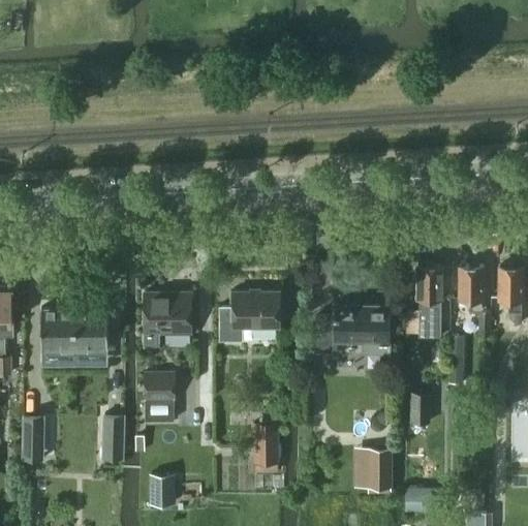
[(432,267),(430,264),(424,264),(421,267),(417,267),(417,299),(420,299),(418,338),(440,338),(441,300),(441,267),(432,267)]
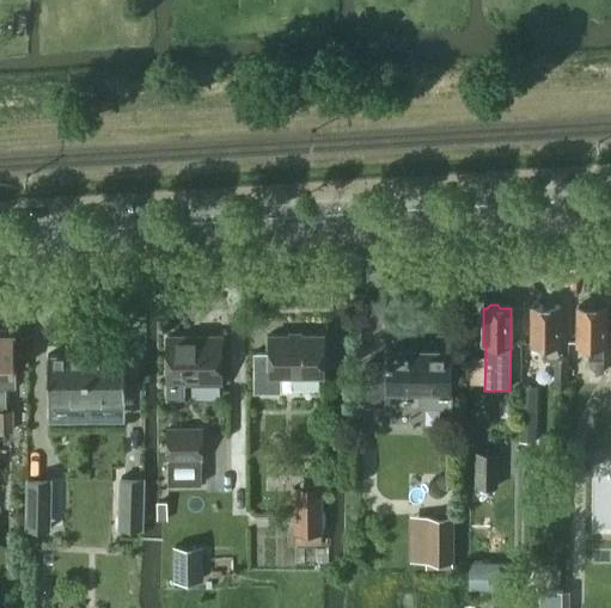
[(551,306),(545,306),(542,308),(531,308),(530,349),(543,349),(543,361),(557,361),(557,349),(558,349),(560,308),(555,308),(551,306)]
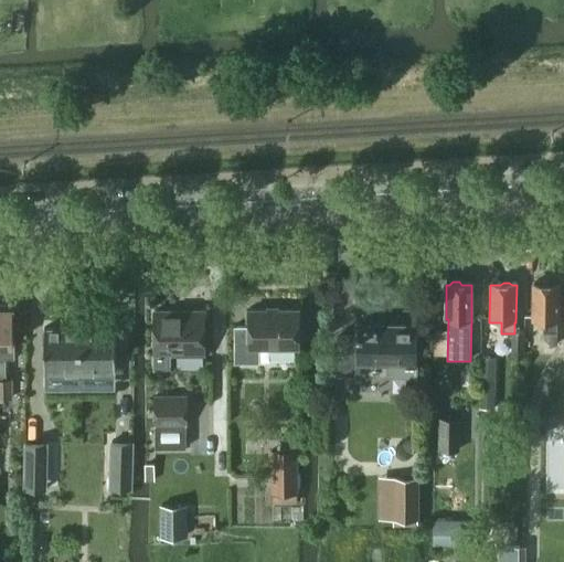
[(532,285),(532,320),(544,320),(543,341),(550,348),(555,348),(555,358),(562,358),(563,335),(556,335),(557,320),(559,320),(559,286),(557,286),(554,286),(554,283),(543,283),(543,286),(532,285)]
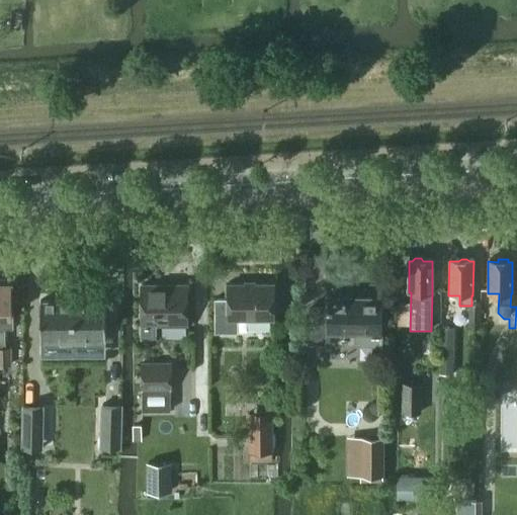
[(0,349),(5,350),(5,340),(4,317),(12,317),(11,285),(5,285),(5,282),(0,282),(0,349)]
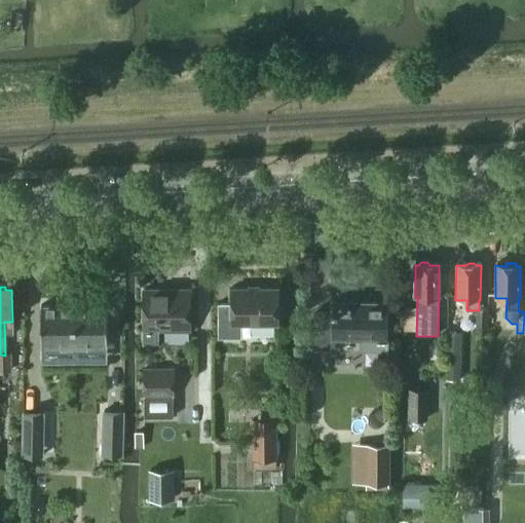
[(277,329),(277,291),(231,291),(231,306),(218,305),(218,340),(241,340),(241,329),(277,329)]
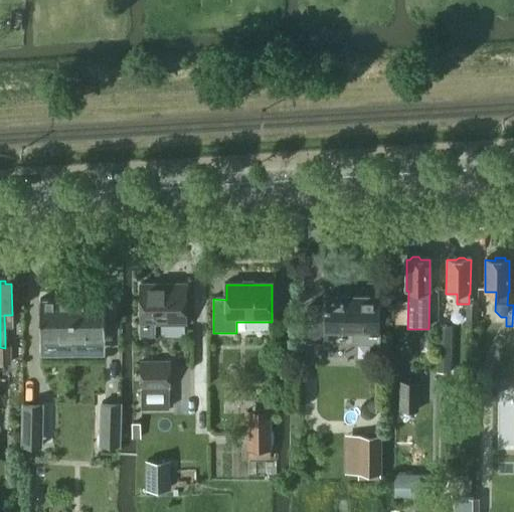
[(161,286),(140,286),(140,327),(186,326),(185,286),(161,286)]
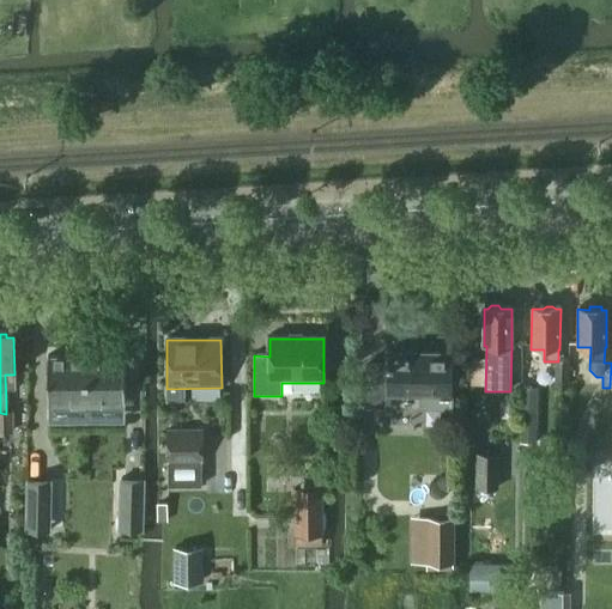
[(452,355),(388,354),(388,365),(368,365),(367,408),(388,408),(389,396),(420,397),(420,408),(450,408),(452,355)]
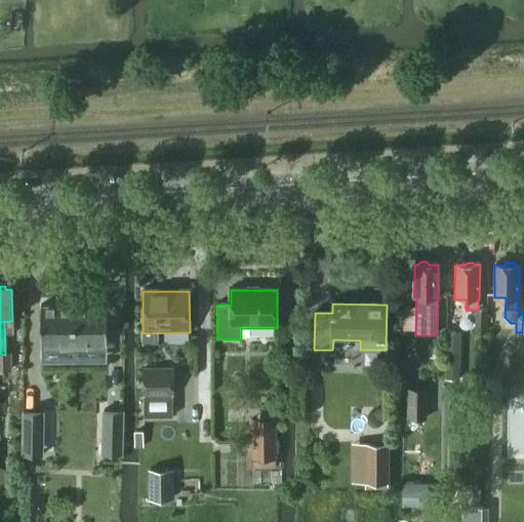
[(61,352),(74,352),(73,306),(61,306),(61,308),(42,308),(40,308),(40,348),(42,348),(42,347),(61,347),(61,352)]
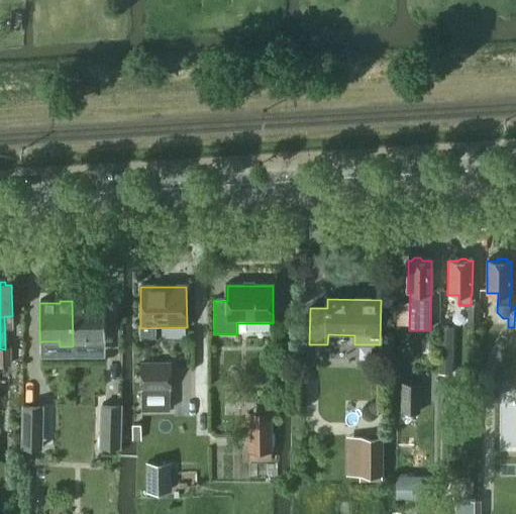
[(85,301),(72,301),(73,346),(85,345),(85,341),(103,341),(103,342),(105,342),(104,302),(103,302),(103,303),(85,303),(85,301)]
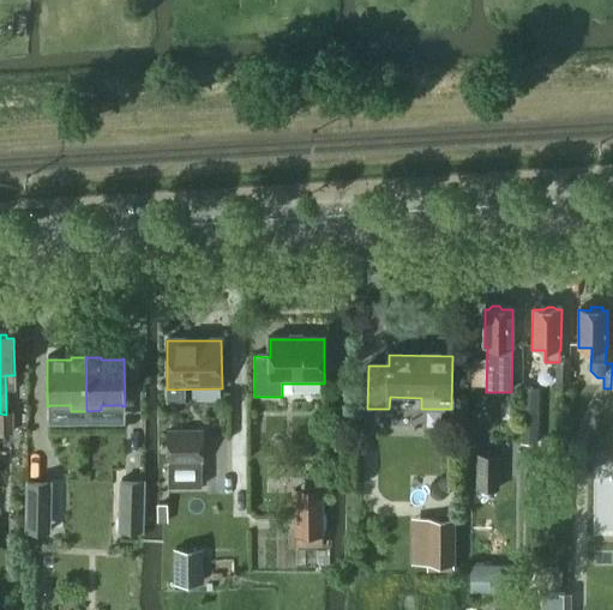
[(570,363),(560,363),(560,368),(556,368),(556,391),(569,392),(570,363)]
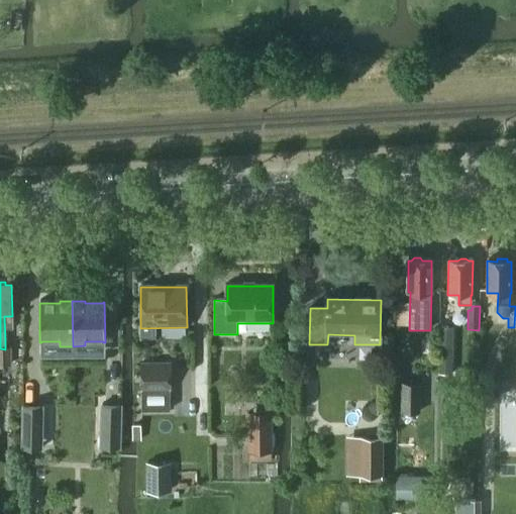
[(452,330),(440,329),(438,376),(451,376),(452,330)]
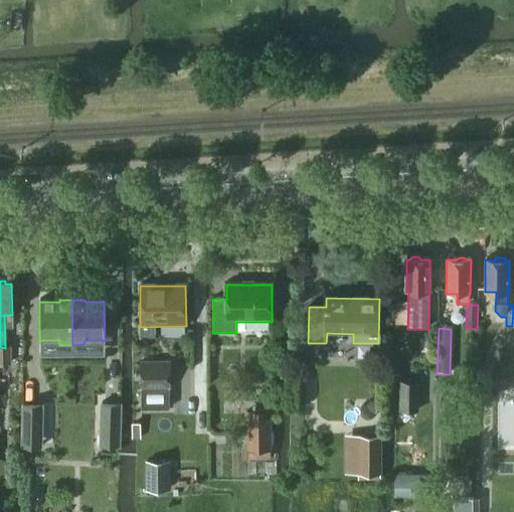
[(5,348),(0,347),(0,366),(11,366),(11,348),(5,348)]
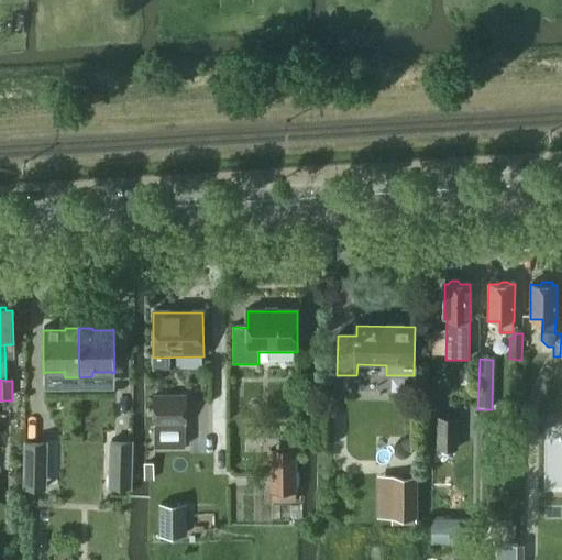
[(153,429),(154,429),(184,428),(186,428),(186,396),(153,396),(153,429)]
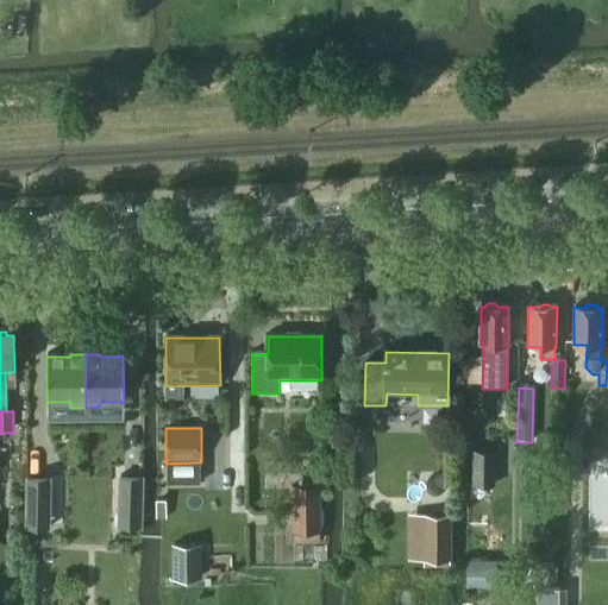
[(495,453),(474,453),(472,486),(494,486),(495,453)]
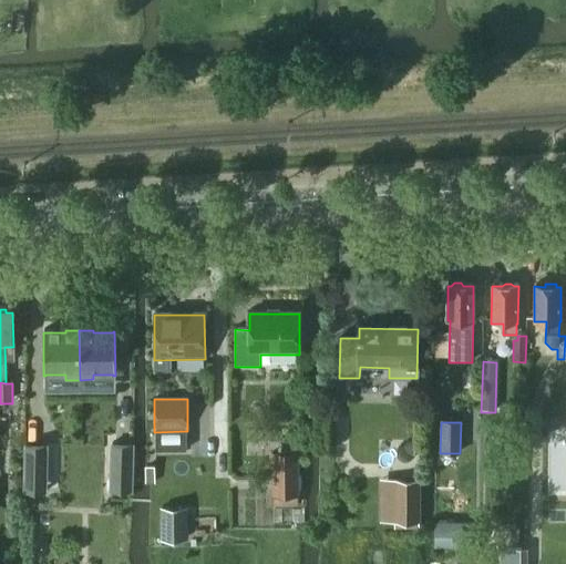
[(185,431),(155,432),(155,452),(185,451),(185,431)]
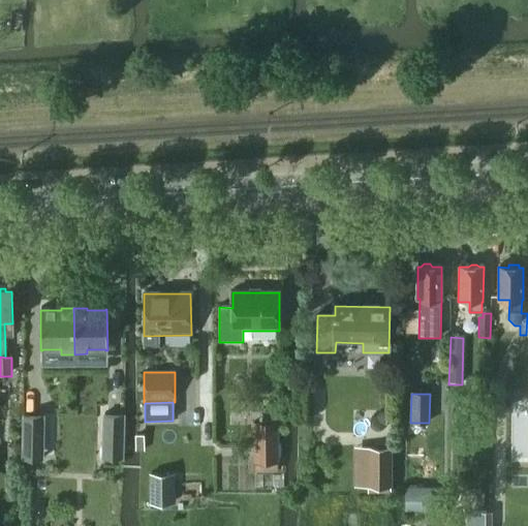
[(103,415),(102,446),(122,447),(123,416),(103,415)]
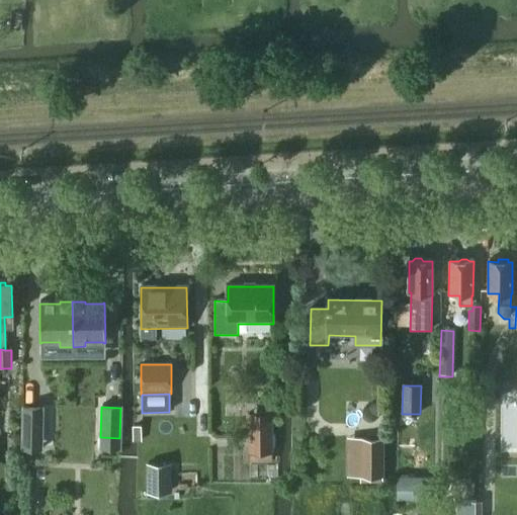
[(42,451),(41,409),(23,409),(23,451),(42,451)]
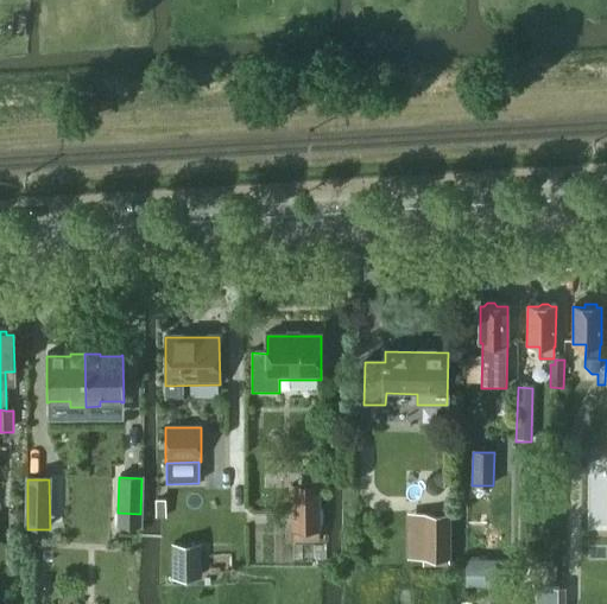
[(317,488),(308,488),(291,488),(292,535),(317,535),(317,488)]
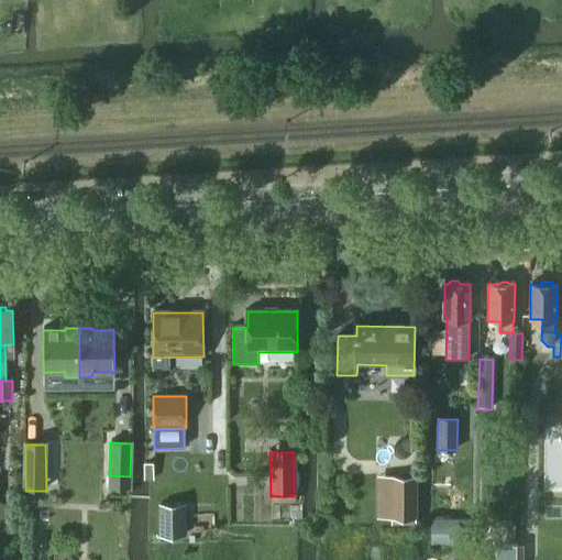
[(153,464),(143,464),(143,483),(145,483),(149,483),(154,482),(153,464)]
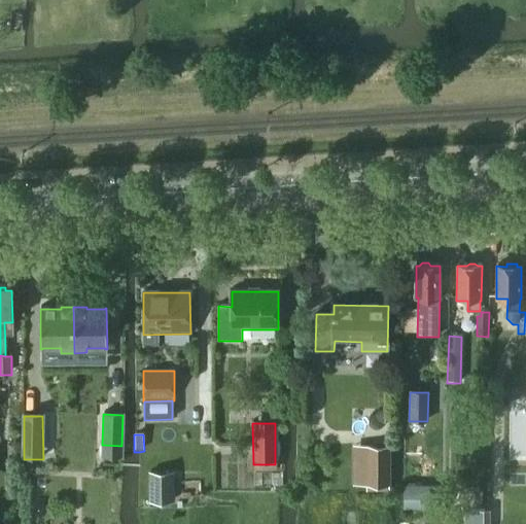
[(364,448),(364,484),(379,484),(388,485),(388,448),(364,448)]
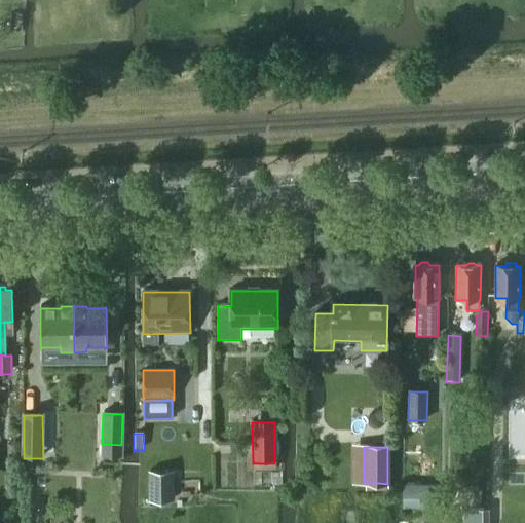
[(166,473),(149,473),(149,502),(167,502),(174,502),(174,473),(166,473)]
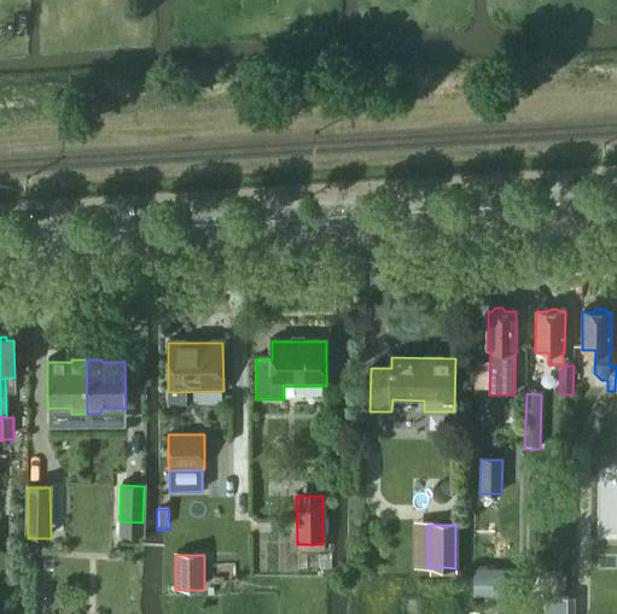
[(565,560),(539,560),(537,596),(563,597),(565,560)]
